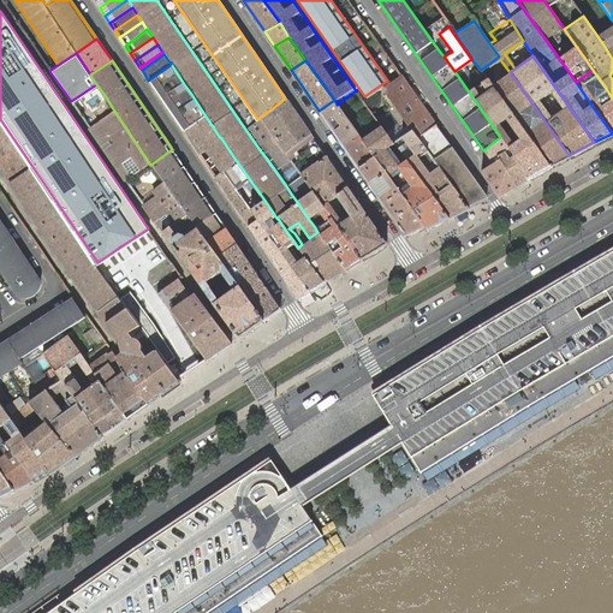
[(503,77),(491,84),(492,87),(548,166),(569,155),(510,72),(501,61),(499,64),(503,70),(499,72),(503,77)]
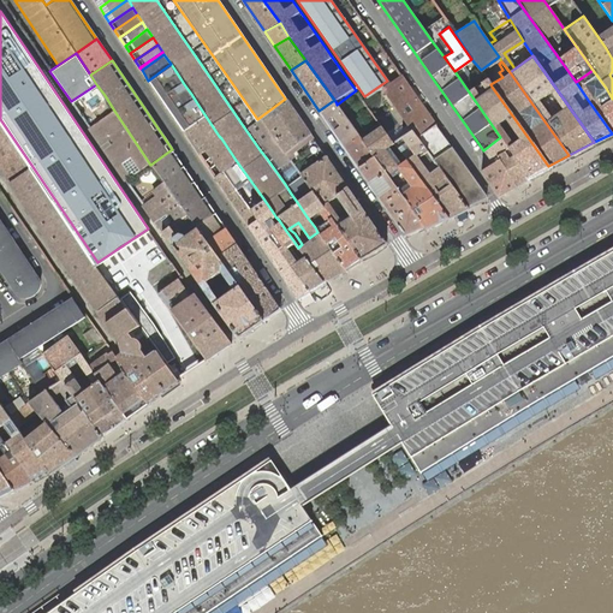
[(178,75),(171,64),(148,81),(155,90),(178,75)]
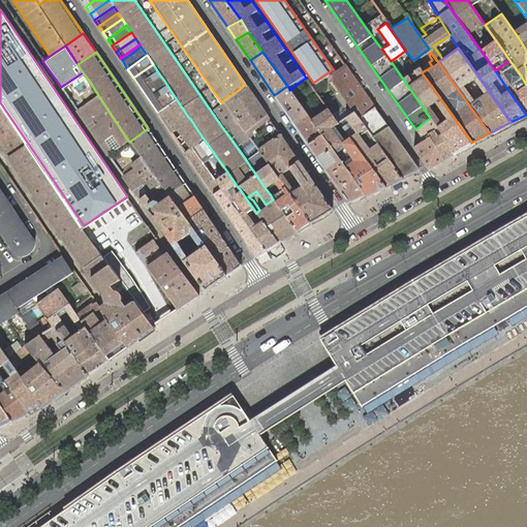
[(509,60),(495,70),(505,86),(521,75),(509,60)]
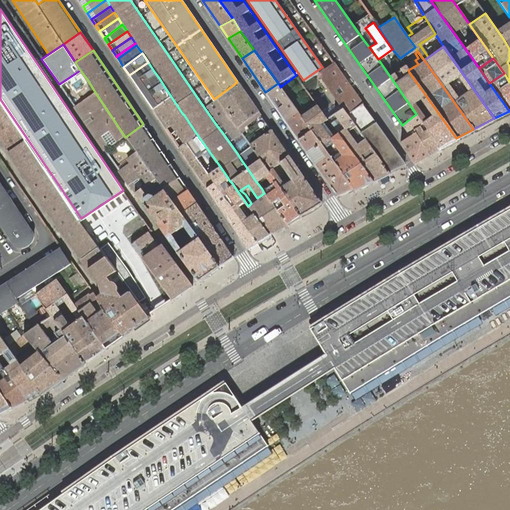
[(322,67),(316,71),(342,107),(346,113),(362,102),(333,60),(322,67)]
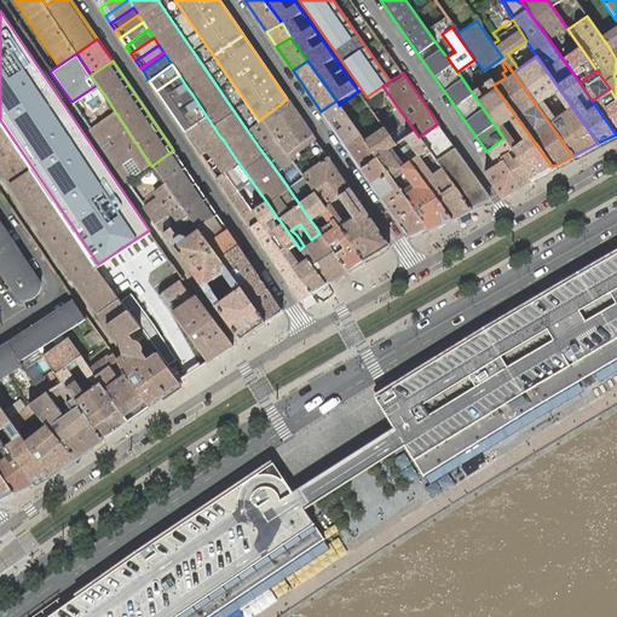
[(185,85),(179,75),(156,91),(163,101),(185,85)]
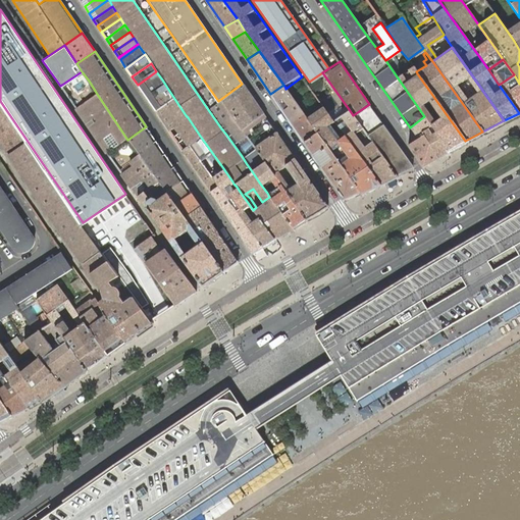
[(416,71),(413,66),(408,69),(412,76),(406,81),(402,73),(397,76),(424,116),(431,125),(448,150),(465,141),(417,73),(416,71)]
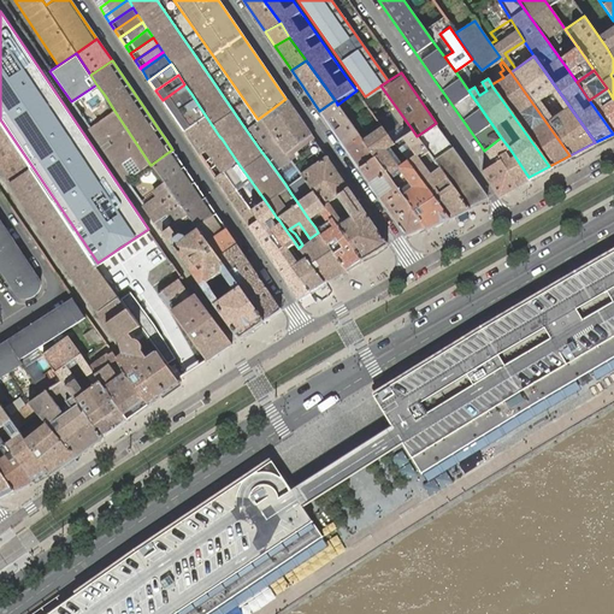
[(192,94),(184,84),(163,100),(169,110),(192,94)]
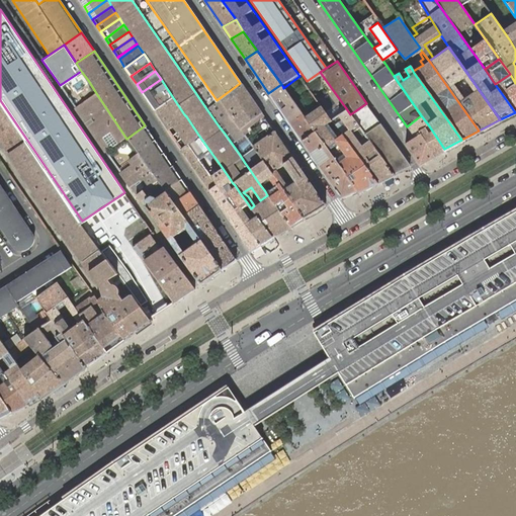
[(495,84),(515,112),(515,111),(515,83),(510,74),(495,84)]
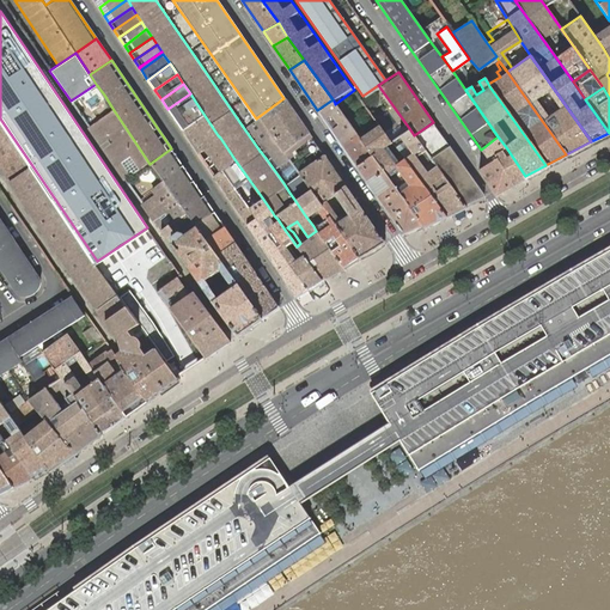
[(196,103),(190,93),(168,109),(175,119),(196,103)]
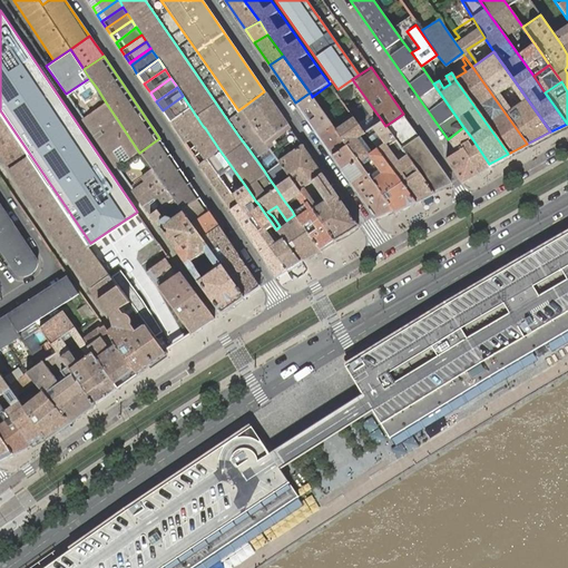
[(264,91),(238,110),(260,138),(262,142),(281,127),(289,137),(294,133),(264,91)]
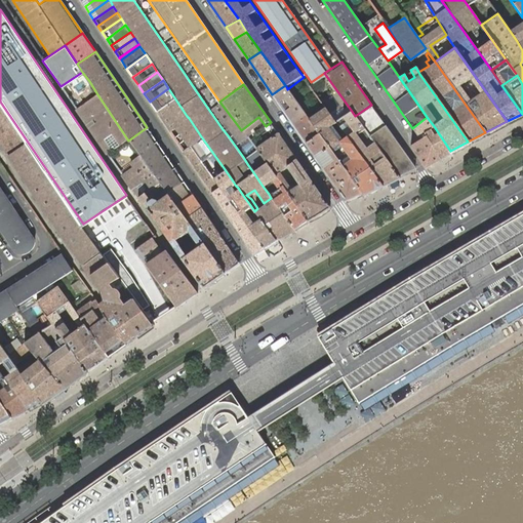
[(272,94),(305,142),(319,132),(308,118),(287,89),(287,88),(285,85),(272,94)]
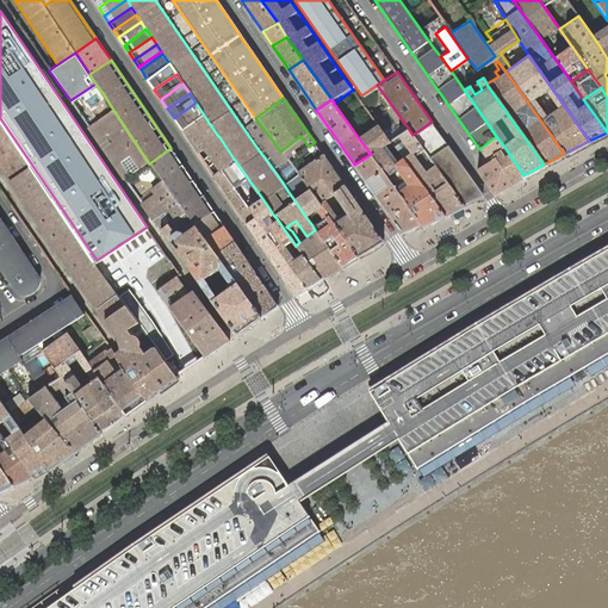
[(203,113),(196,103),(174,118),(181,130),(203,113)]
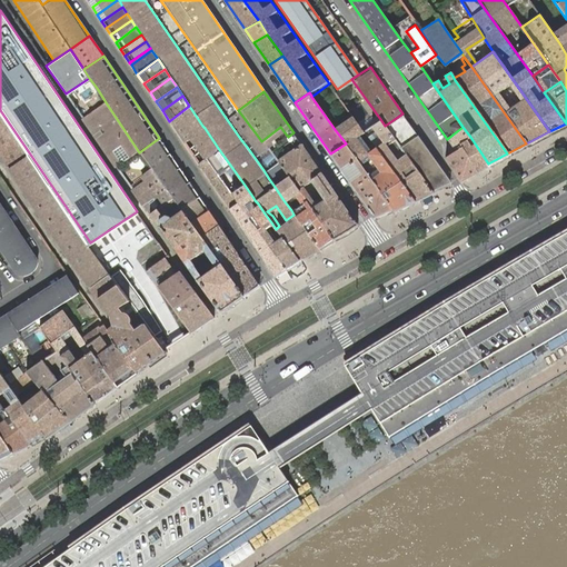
[(106,102),(82,119),(108,157),(115,165),(137,150),(106,102)]
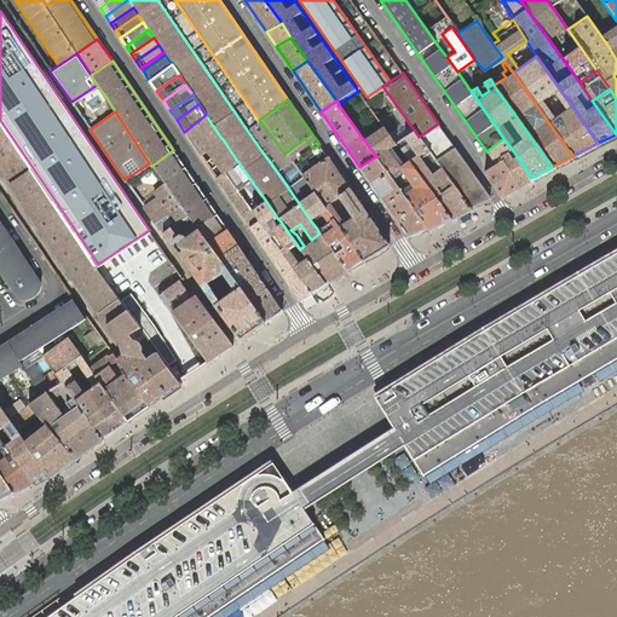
[(213,126),(206,115),(184,132),(191,143),(213,126)]
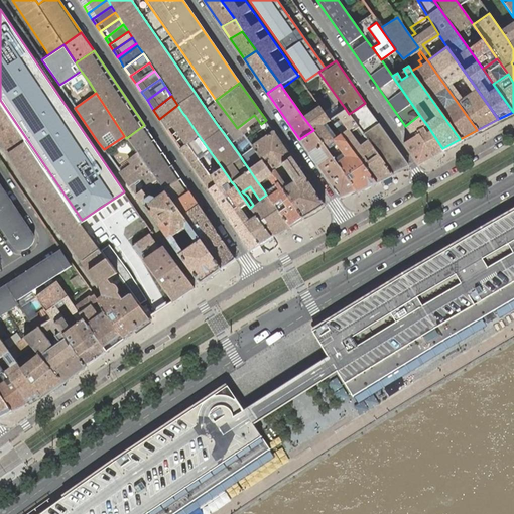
[(0,141),(6,151),(57,227),(81,259),(98,247),(82,220),(26,138),(0,100),(0,141)]
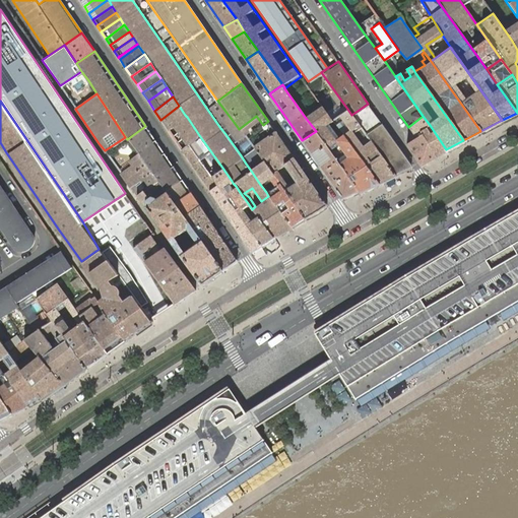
[(217,101),(206,108),(220,128),(221,129),(225,134),(237,126),(217,101)]
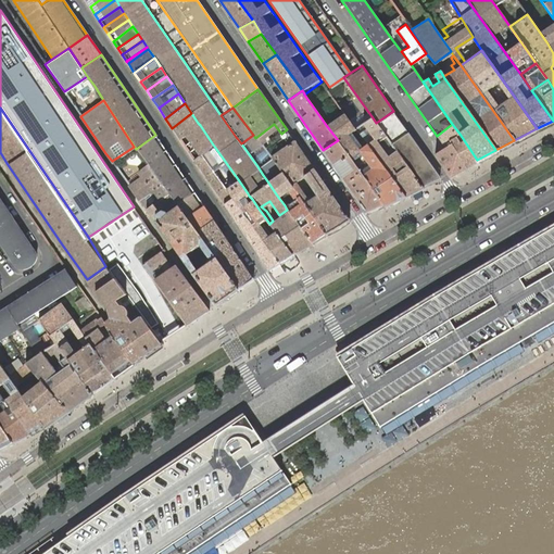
[(394,150),(422,187),(423,187),(422,185),(438,177),(439,176),(393,111),(376,123),(385,136),(394,150)]
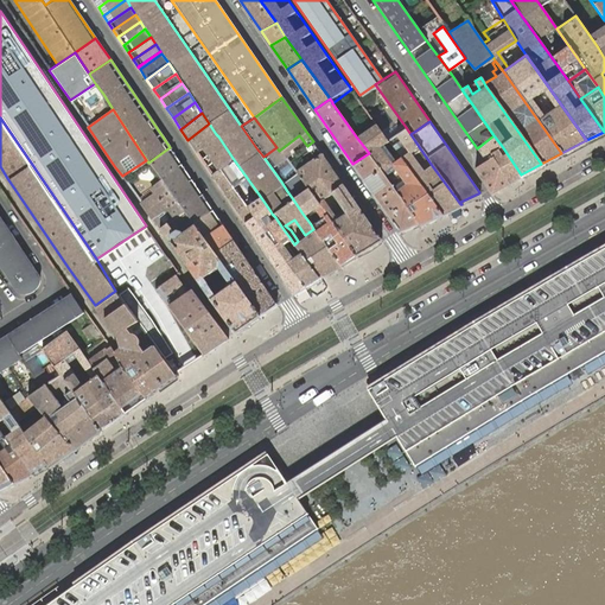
[(216,134),(209,123),(188,140),(195,150),(216,134)]
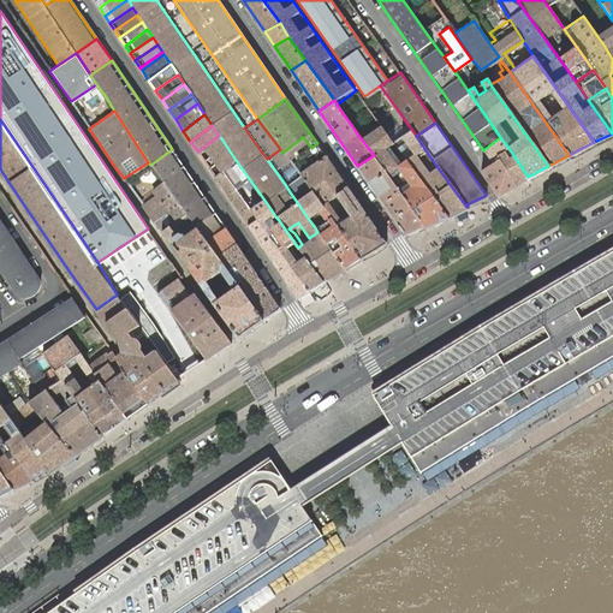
[(392,142),(380,125),(361,138),(374,155),(386,173),(396,166),(409,186),(400,192),(424,227),(447,216),(405,159),(396,165),(384,148),(392,142)]
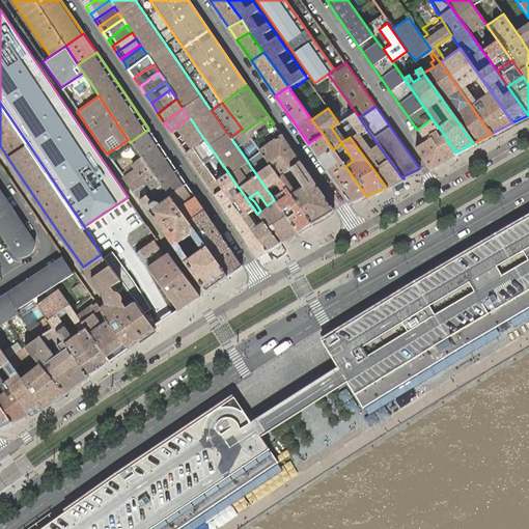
[(359,117),(355,111),(346,117),(357,132),(350,137),(386,187),(402,178),(377,143),(369,148),(358,133),(362,130),(364,132),(367,130),(359,117)]
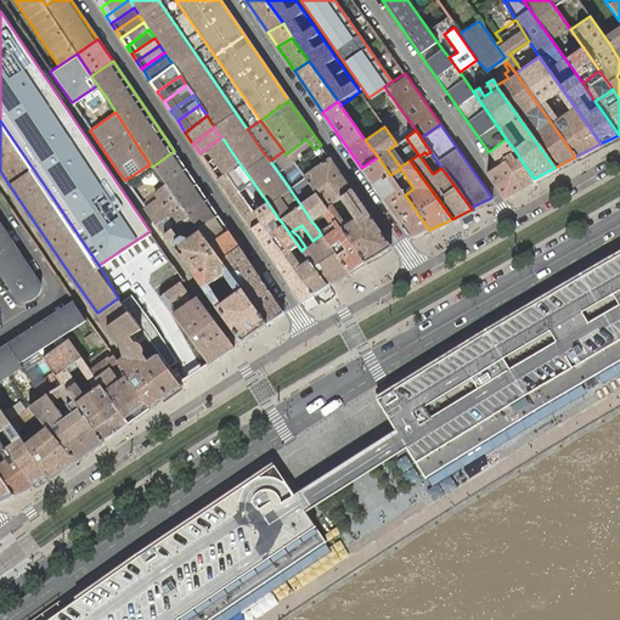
[(201,156),(224,140),(221,137),(199,153),(201,156)]
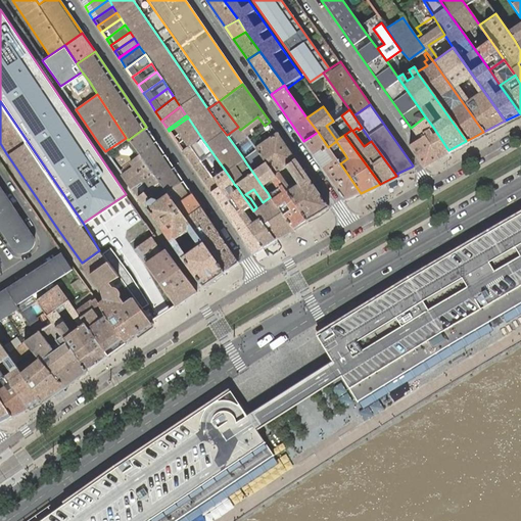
[(188,144),(200,136),(188,117),(169,131),(181,149),(188,144)]
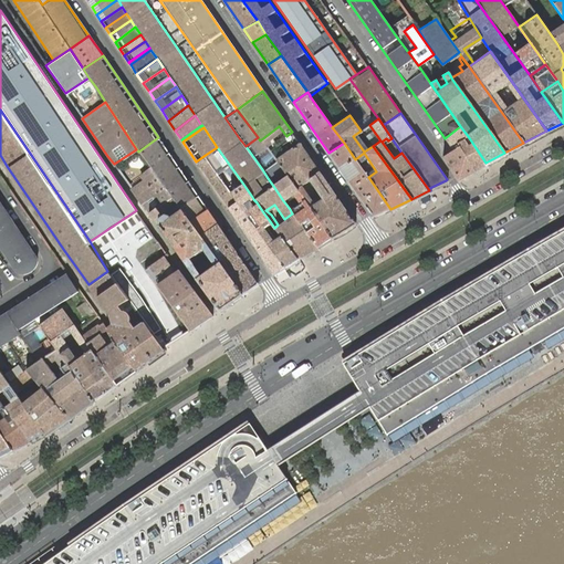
[(486,163),(468,136),(457,143),(459,146),(474,170),(487,164),(486,163)]
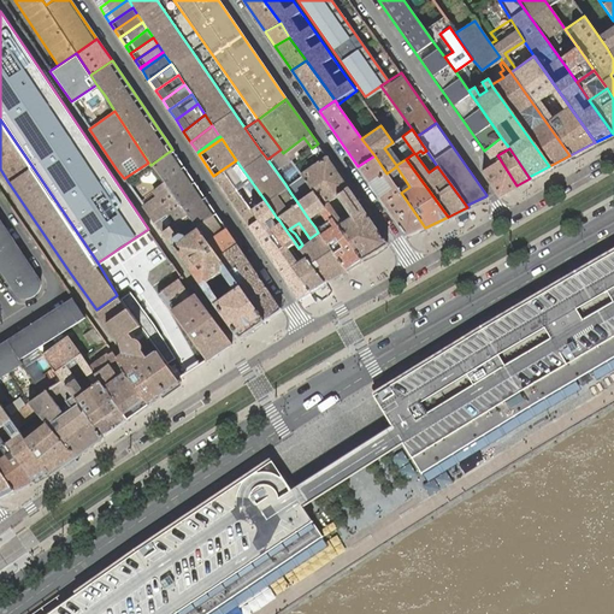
[(183,165),(172,149),(151,165),(159,175),(161,179),(183,165)]
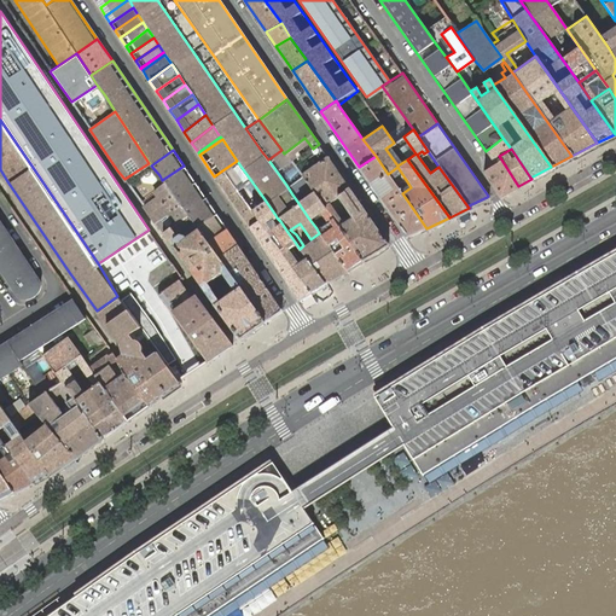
[(282,150),(268,160),(286,185),(302,174),(301,173),(294,162),(284,154),(282,150)]
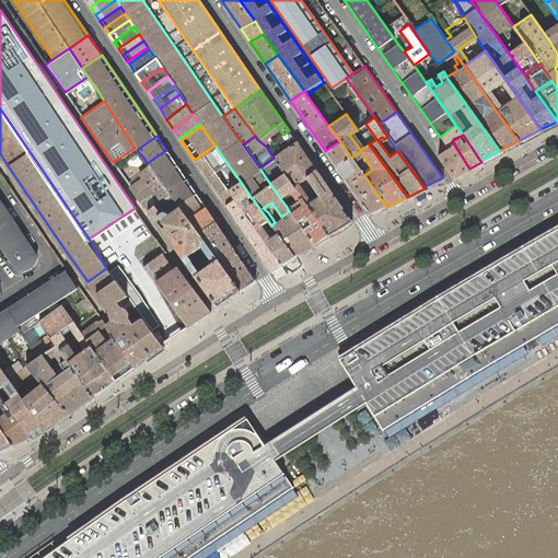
[(397,151),(387,137),(384,139),(382,137),(378,140),(390,157),(397,151)]
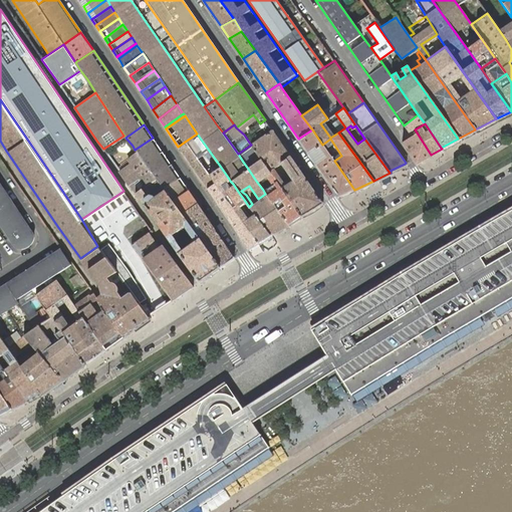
[(250,144),(251,145),(259,156),(280,141),(272,129),(250,144)]
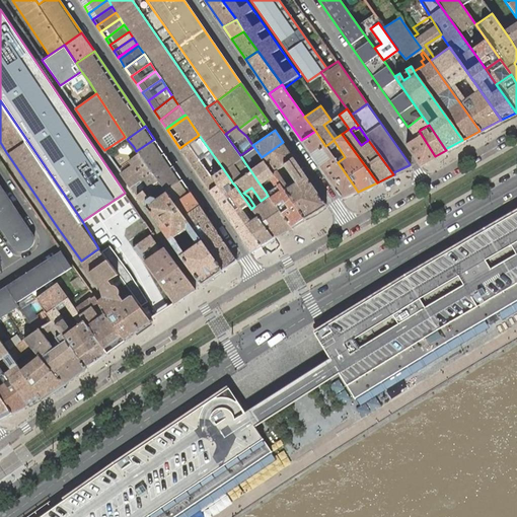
[(357,193),(358,192),(338,162),(325,146),(315,131),(301,140),(340,197),(341,197),(356,190),(357,193)]
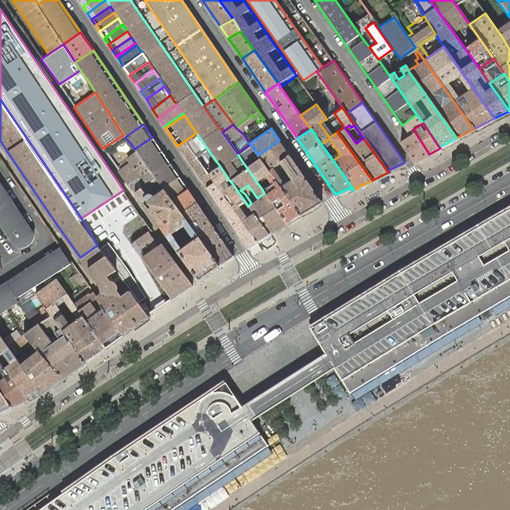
[(415,132),(399,141),(413,163),(429,154),(415,132)]
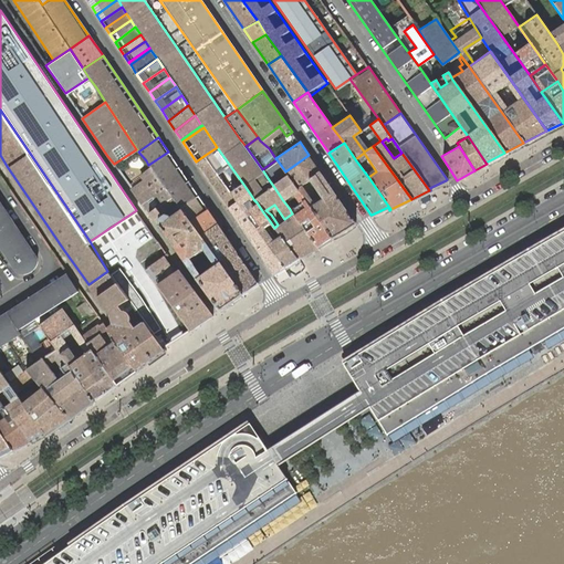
[(283,267),(296,258),(279,233),(274,228),(270,221),(263,212),(257,202),(253,199),(252,197),(242,183),(222,155),(217,147),(204,156),(222,181),(229,191),(236,200),(237,201),(243,211),(283,267)]
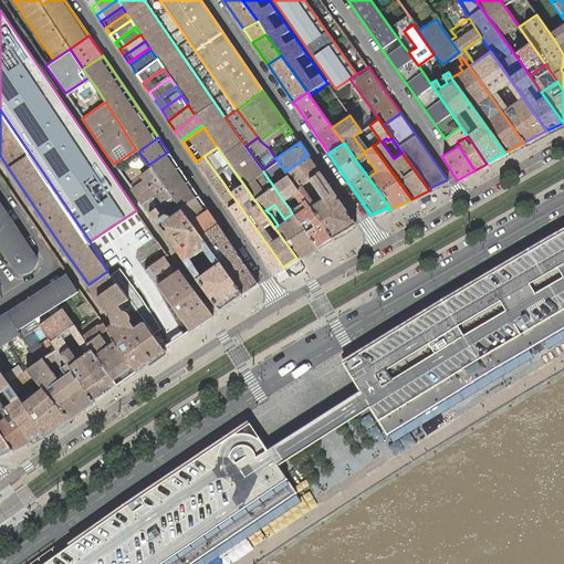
[(178,166),(168,152),(148,165),(150,168),(159,179),(178,166)]
